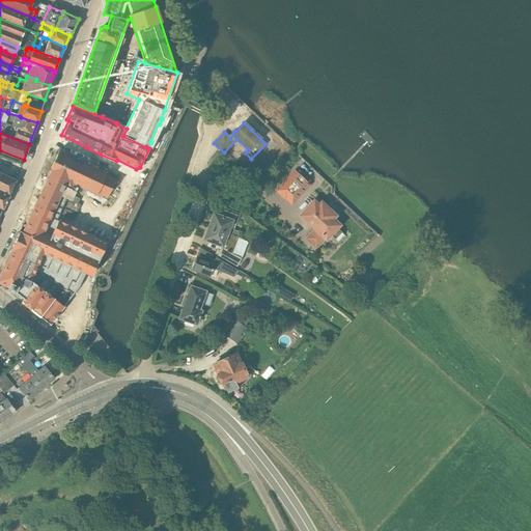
[(11,250),(0,275),(0,282),(8,287),(7,290),(15,294),(16,292),(24,299),(31,290),(28,289),(33,282),(31,280),(44,252),(92,275),(107,243),(57,219),(72,189),(105,204),(117,177),(98,169),(99,166),(93,163),(92,166),(59,150),(57,154),(50,170),(52,171),(23,232),(20,231),(11,250)]
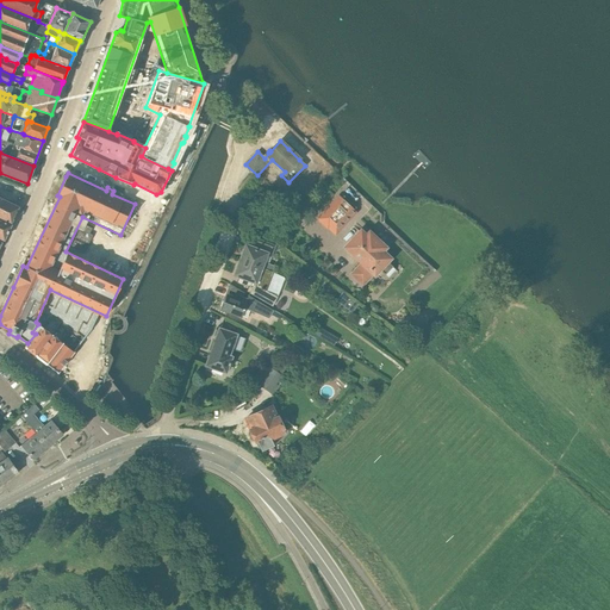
[(341,188),(330,200),(344,215),(356,201),(348,194),(341,188)]
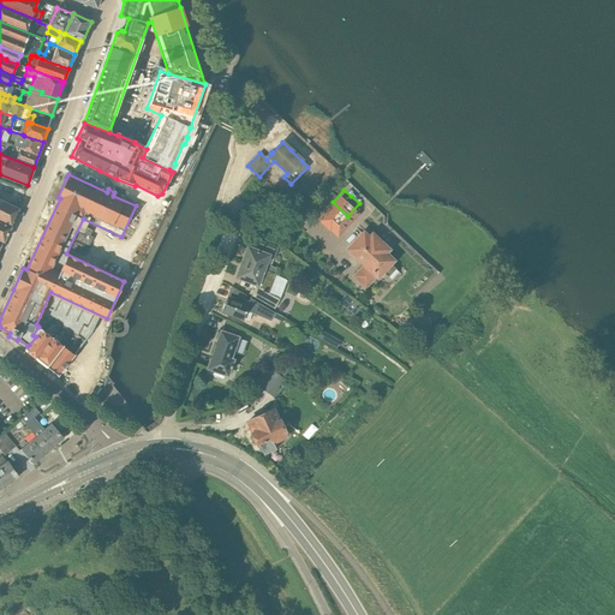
[(0,221),(11,226),(19,209),(5,202),(0,199),(0,221)]
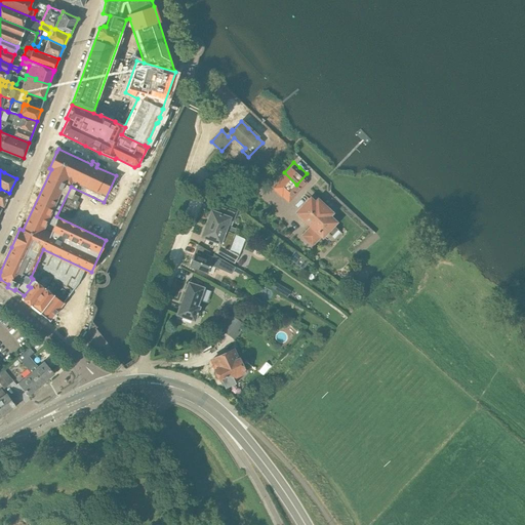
[(0,205),(2,206),(9,193),(0,189),(0,205)]
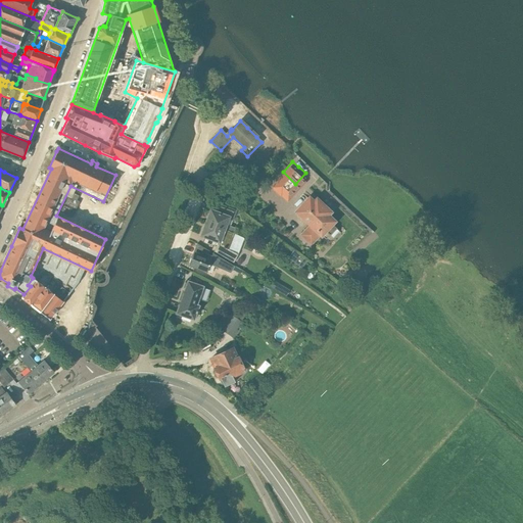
[(310,199),(303,205),(296,212),(312,226),(302,235),(311,243),(320,234),(321,235),(325,231),(330,236),(336,229),(331,223),(333,222),(327,216),(329,212),(317,200),(314,203),(310,199)]
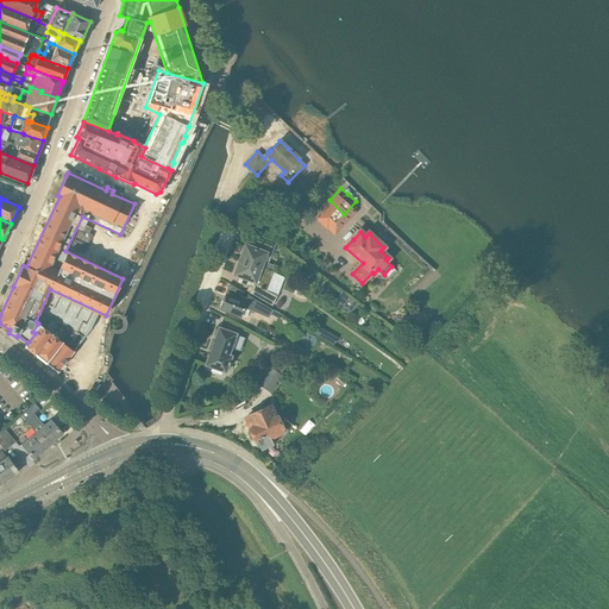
[(240,261),(270,271),(272,265),(263,261),(265,253),(270,256),(274,245),(249,236),(240,261)]
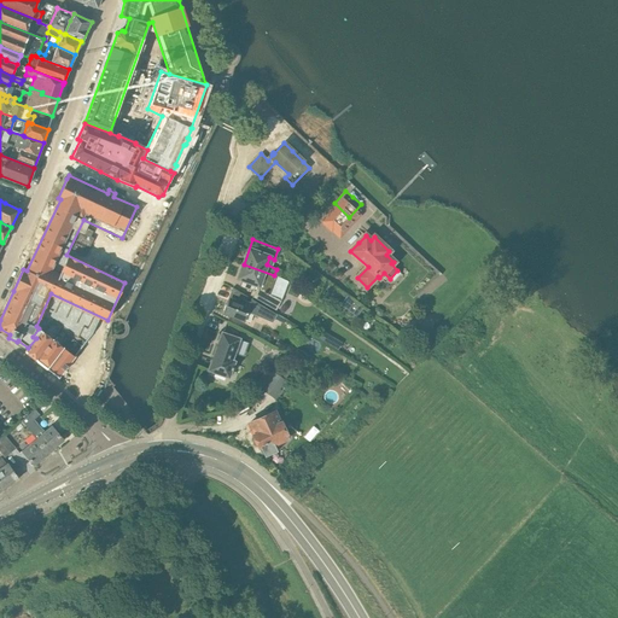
[(82,260),(86,250),(74,245),(70,255),(82,260)]
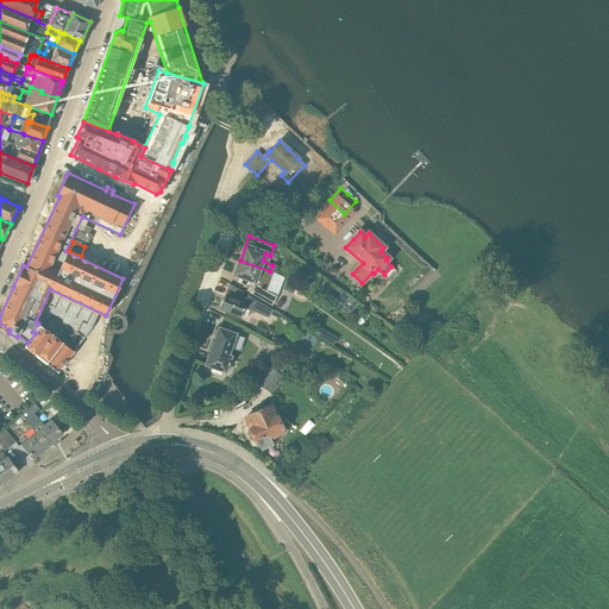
[(272,272),(270,271),(240,261),(234,274),(239,276),(237,282),(248,287),(246,292),(272,306),(277,296),(265,290),(272,272)]
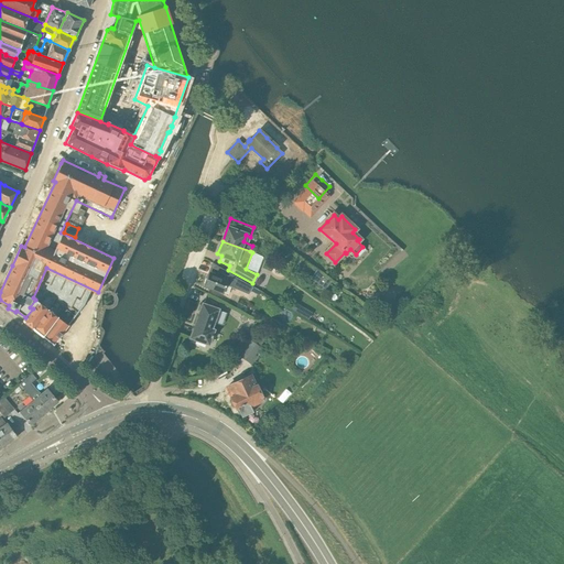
[(278,262),(274,267),(280,270),(282,272),(284,268),(278,262)]
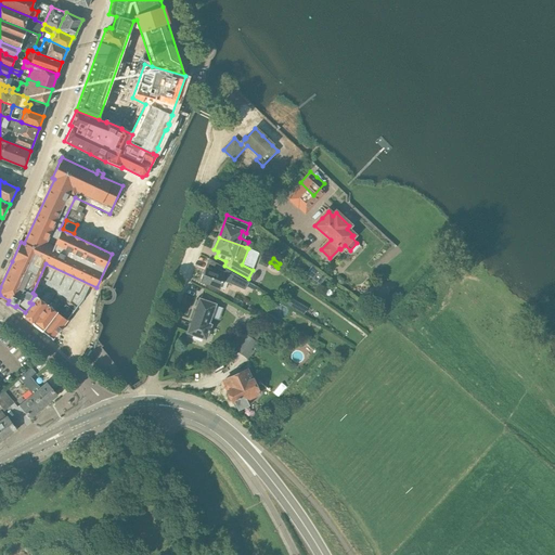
[(220,271),(222,266),(210,259),(202,282),(219,288),(222,281),(237,286),(240,281),(233,276),(224,273),(226,272),(220,271)]
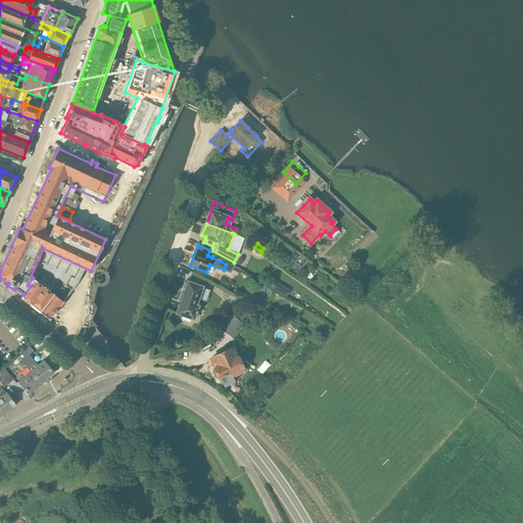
[(287,257),(301,268),(306,260),(293,250),(287,257)]
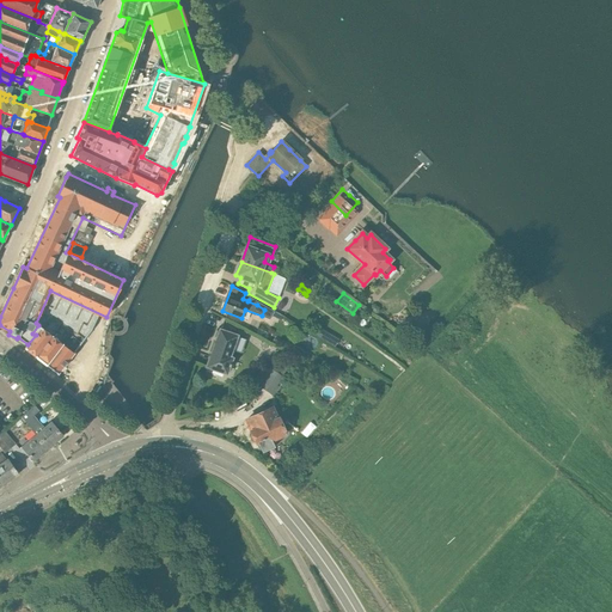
[(32,334),(36,335),(25,348),(36,356),(51,336),(38,325),(32,334)]
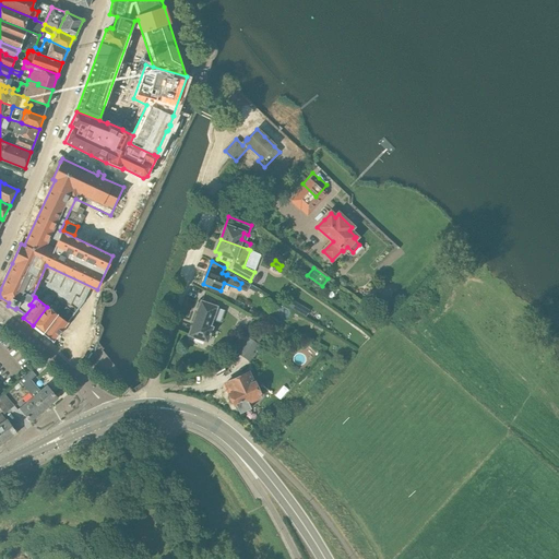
[(216,307),(201,301),(189,335),(207,342),(212,328),(210,326),(216,307)]
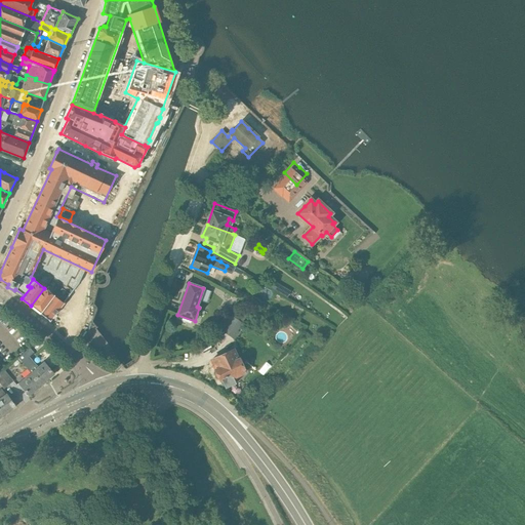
[(277,291),(295,301),(298,296),(290,292),(291,291),(281,285),(277,291)]
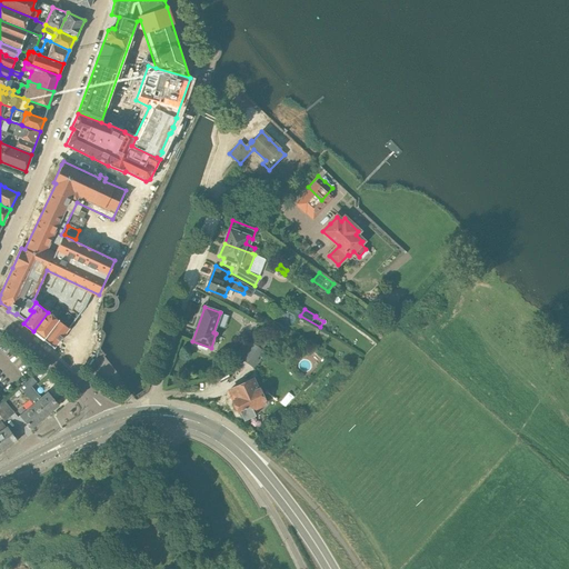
[(48,312),(33,331),(42,339),(58,320),(48,312)]
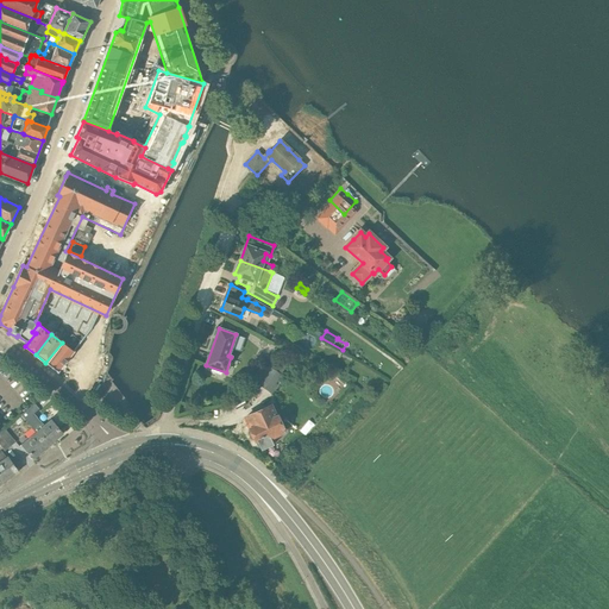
[(62,343),(45,363),(58,372),(74,352),(62,343)]
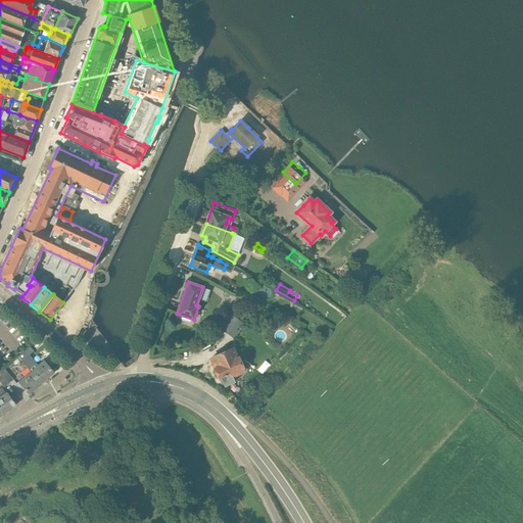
[(233,316),(222,329),(233,338),(239,331),(237,329),(242,322),(241,321),(246,315),(238,308),(233,316)]
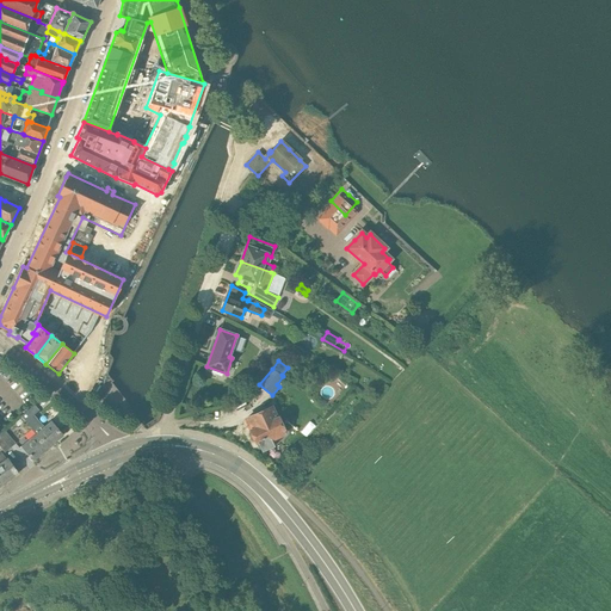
[(35,405),(22,415),(48,448),(62,436),(50,421),(42,429),(32,417),(39,411),(35,405)]
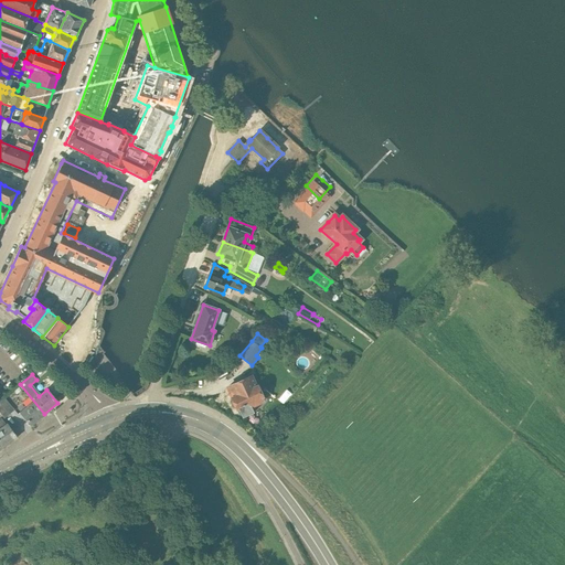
[(252,376),(237,383),(227,387),(237,408),(238,408),(243,417),(254,413),(251,406),(263,401),(260,397),(262,397),(252,376)]
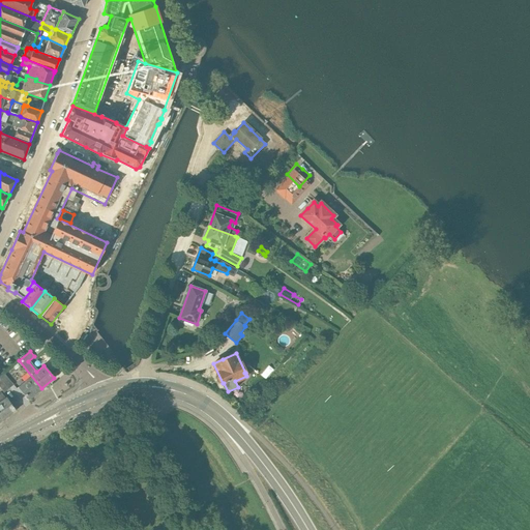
[(4,373),(0,376),(0,378),(9,388),(13,384),(4,373)]
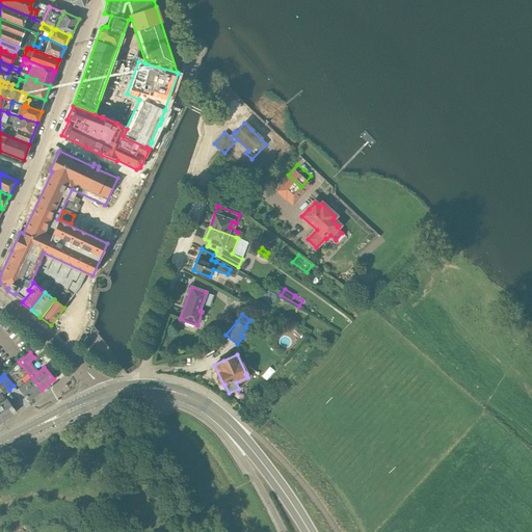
[(29,401),(42,390),(31,377),(19,389),(29,401)]
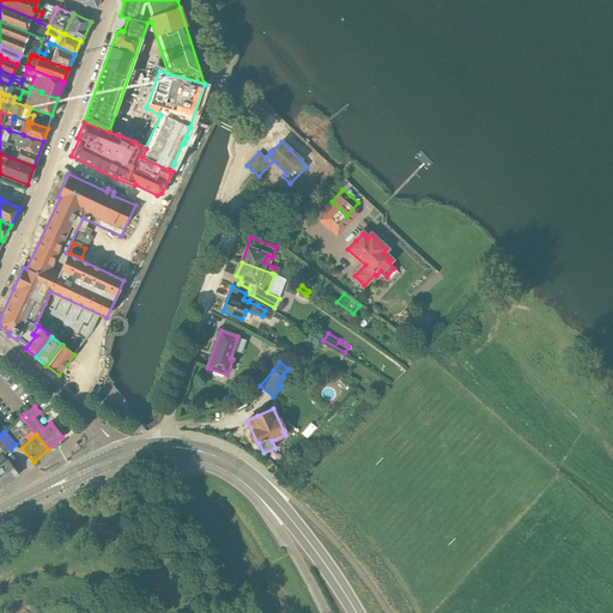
[(11,449),(0,437),(0,448),(5,454),(11,449)]
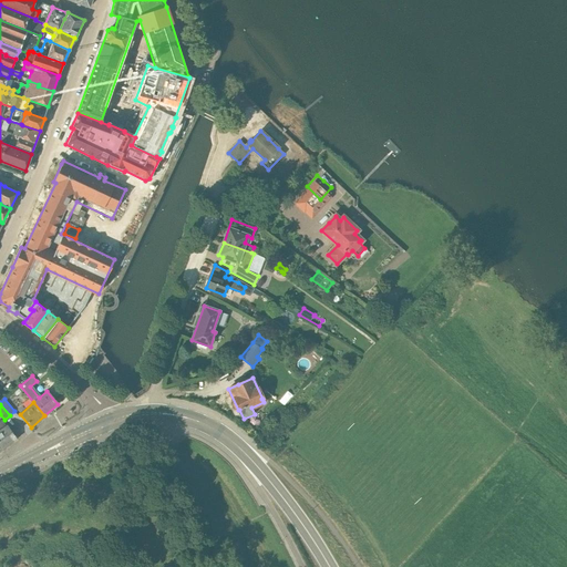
[(0,446),(2,450),(17,440),(7,425),(6,426),(1,420),(0,420),(0,446)]
